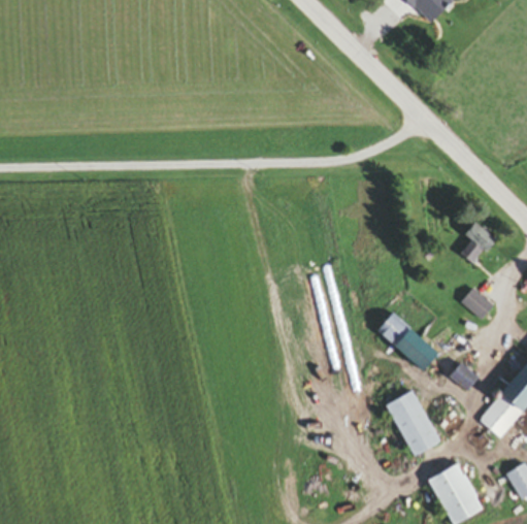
[(468,260),(494,243),(479,220),(463,230),(471,242),(461,250),(468,260)]
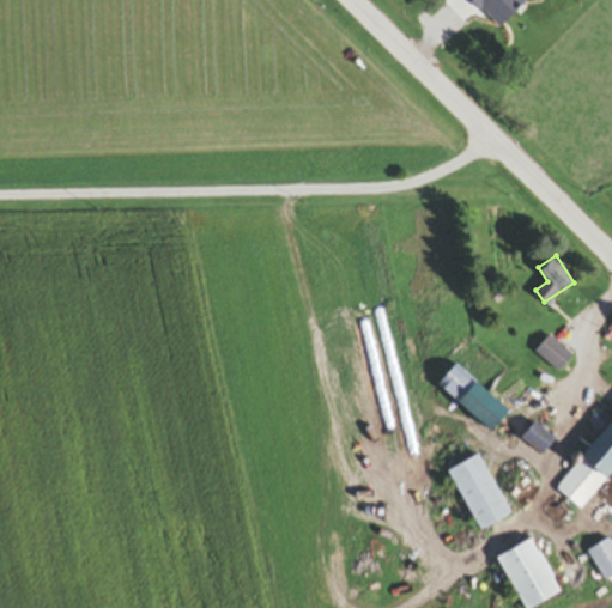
[(574,353),(550,333),(535,350),(559,370),(574,353)]
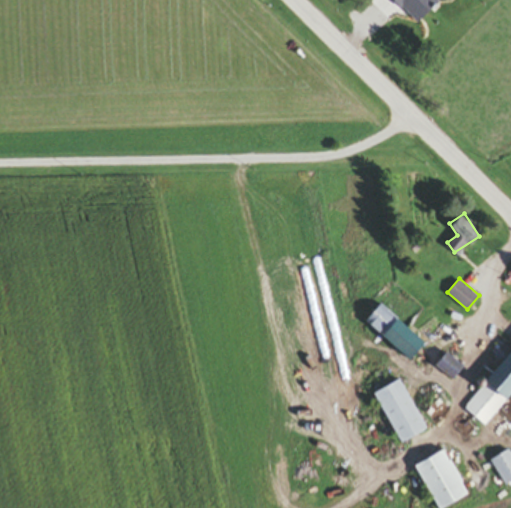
[(407,359),(424,343),(382,302),(366,318),(407,359)]
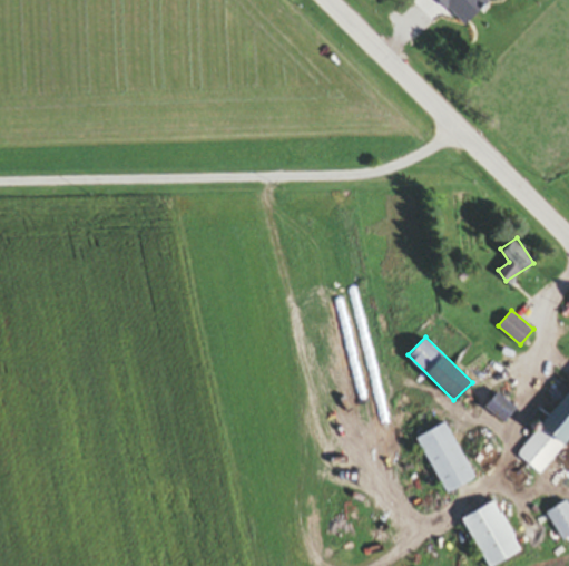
[(568,388),(517,454),(541,472),(568,437),(568,388)]
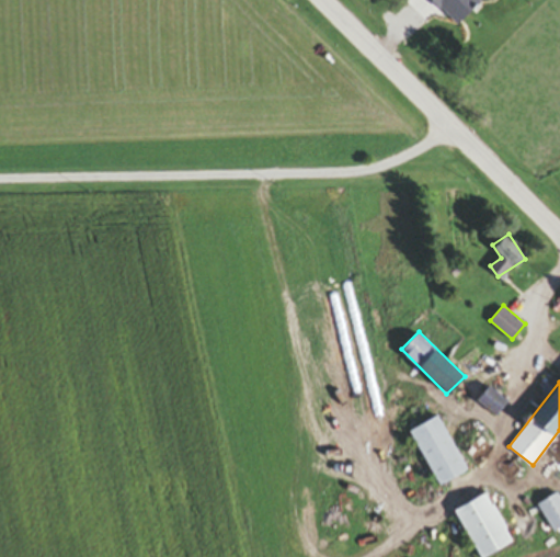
[(507,399),(489,385),(477,399),(495,415),(507,399)]
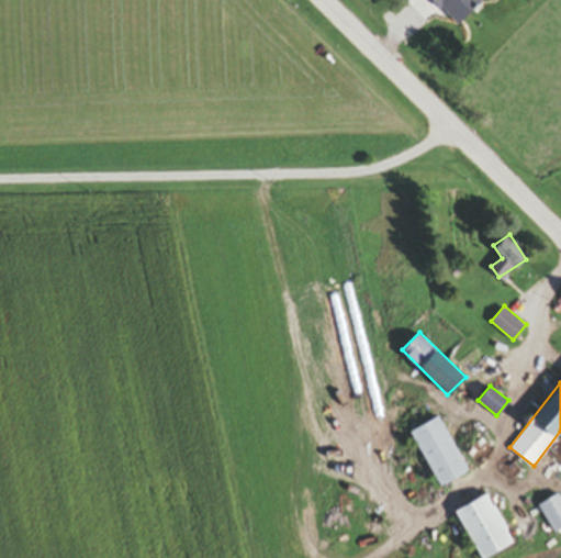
[(411,430),(440,486),(469,471),(440,415),(411,430)]
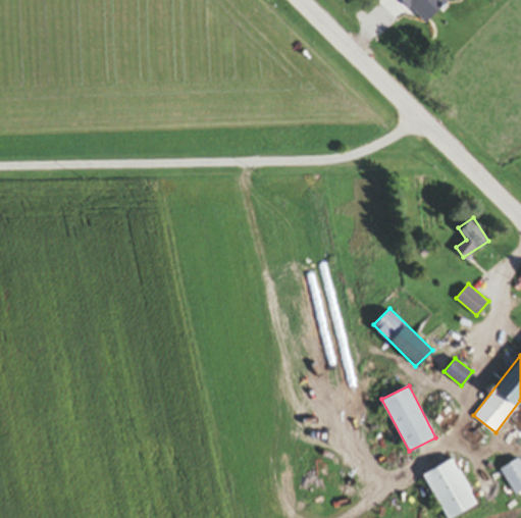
[(520,459),(519,457),(501,468),(517,494),(520,490),(520,459)]
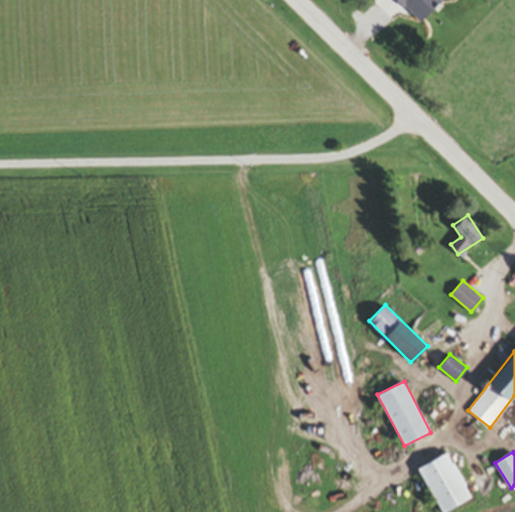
[(441,511),(472,498),(449,453),(419,467),(440,511),(441,511)]
